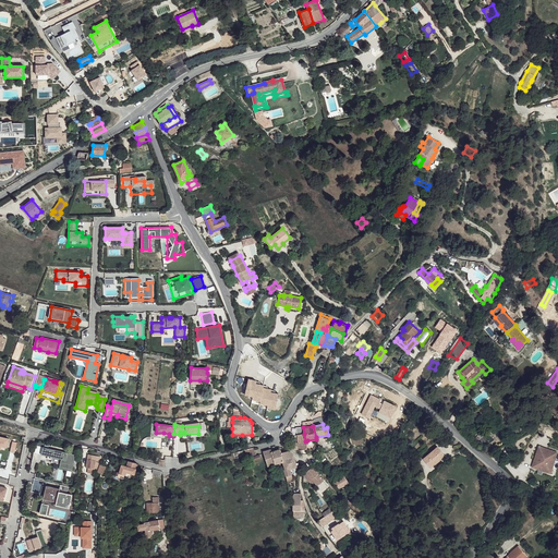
[(10,438),(0,435),(0,445),(3,446),(9,447),(10,438)]
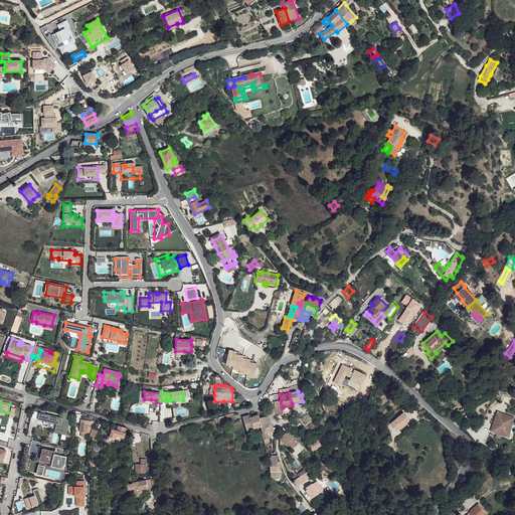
[(272,413),(273,414),(274,414),(275,414),(276,415),(284,414),(284,406),(282,407),(275,408),(272,408),(272,413)]
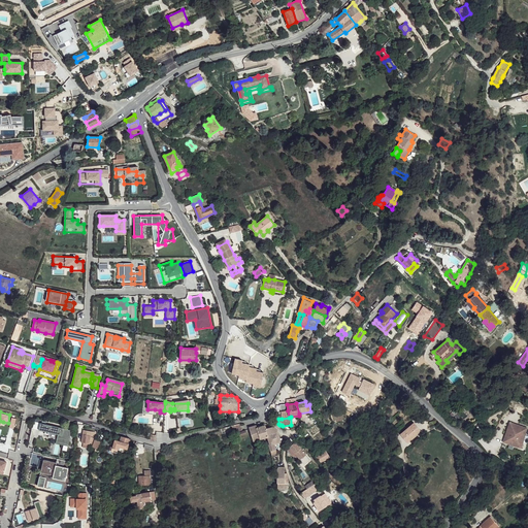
[(527,427),(508,422),(503,443),(522,449),(527,427)]
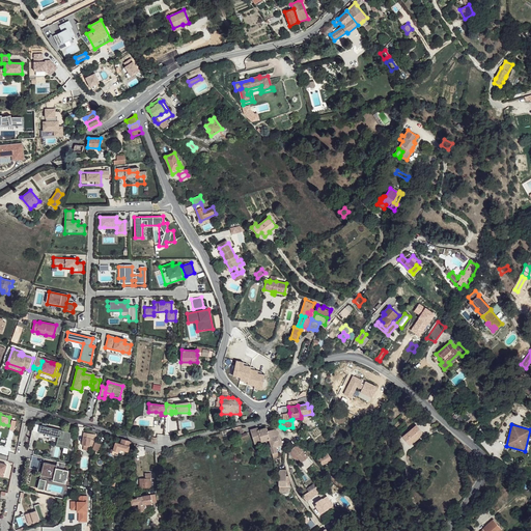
[(74,432),(42,425),(39,431),(47,434),(47,437),(50,438),(51,435),(59,437),(60,437),(59,441),(58,441),(57,446),(70,449),(74,432)]
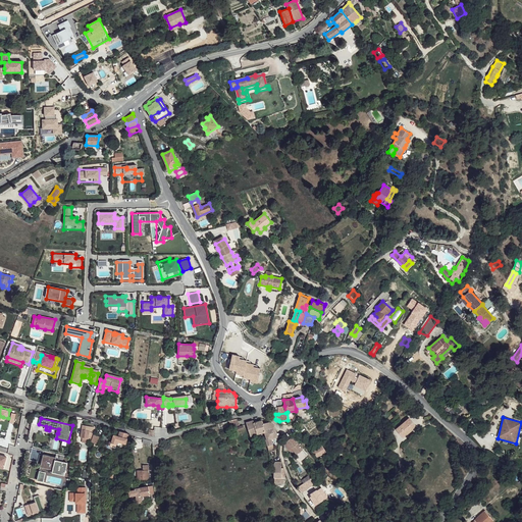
[(396,429),(403,437),(407,433),(406,432),(412,427),(415,425),(409,418),(396,429)]
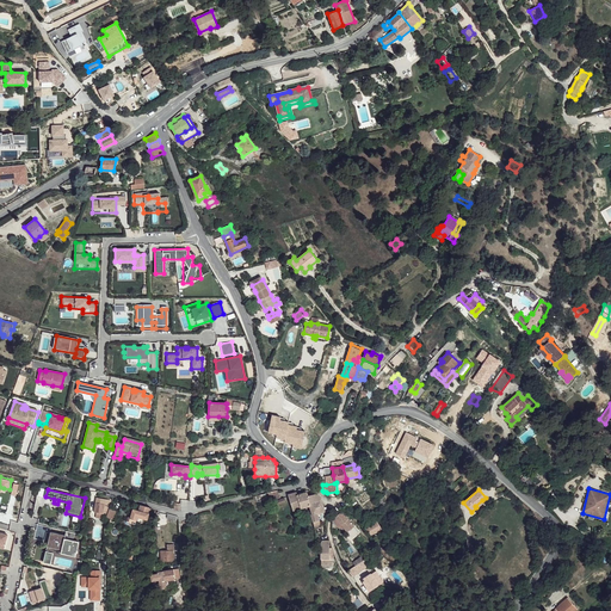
[(278,491),(269,493),(270,498),(276,497),(278,505),(287,503),(284,498),(282,499),(278,491)]
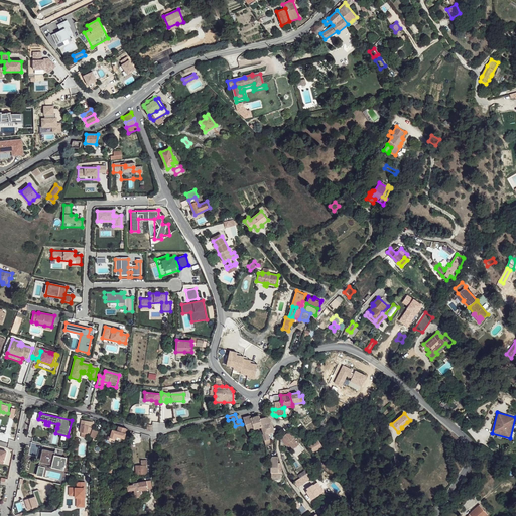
[(248,430),(262,426),(259,418),(260,418),(259,415),(259,416),(252,418),(251,415),(244,417),(248,430)]
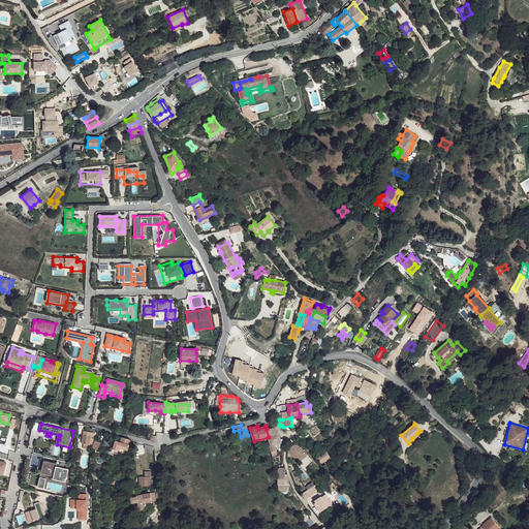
[(270,444),(270,445),(282,442),(281,441),(281,439),(279,432),(275,428),(267,429),(266,429),(269,437),(271,443),(270,444)]
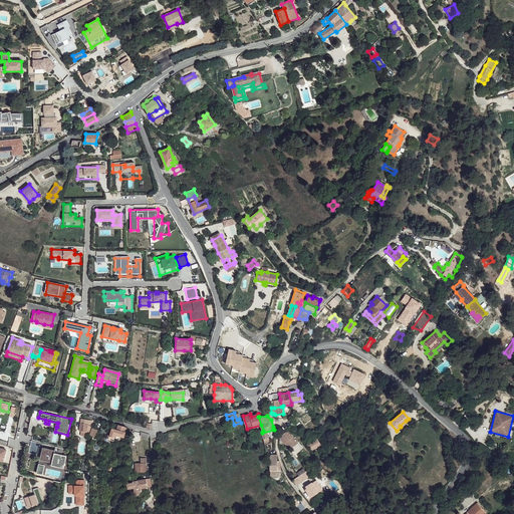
[(95,421),(81,418),(78,431),(81,432),(80,435),(86,436),(87,432),(90,433),(93,427),(95,421)]
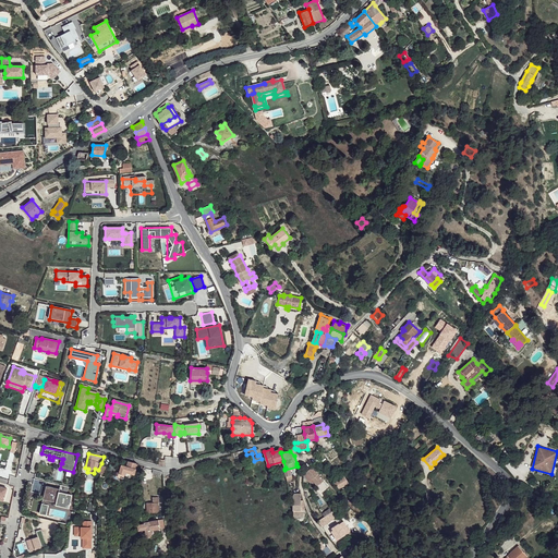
[(137,463),(128,461),(126,466),(125,472),(134,474),(137,463)]
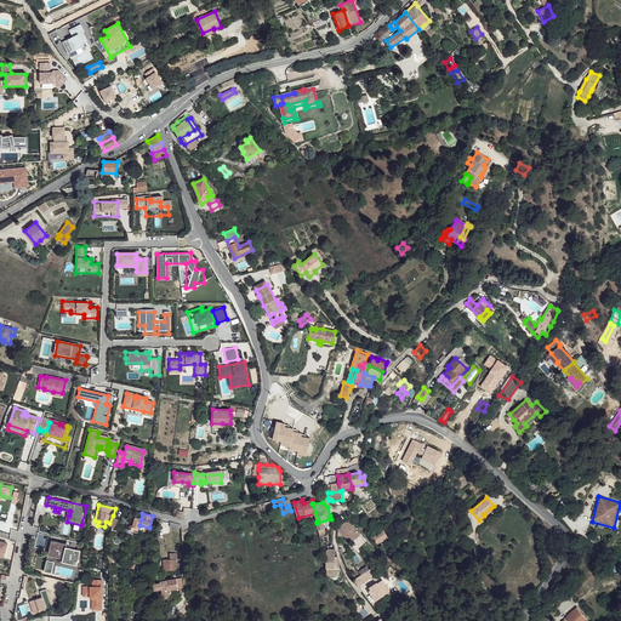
[(119,519),(113,516),(109,523),(109,524),(113,527),(114,527),(117,524),(119,519)]
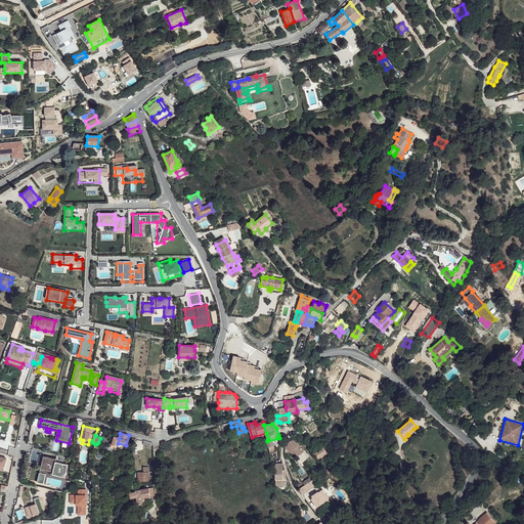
[(298,456),(304,451),(293,439),(288,443),(289,444),(287,445),(292,451),(293,450),(298,456)]
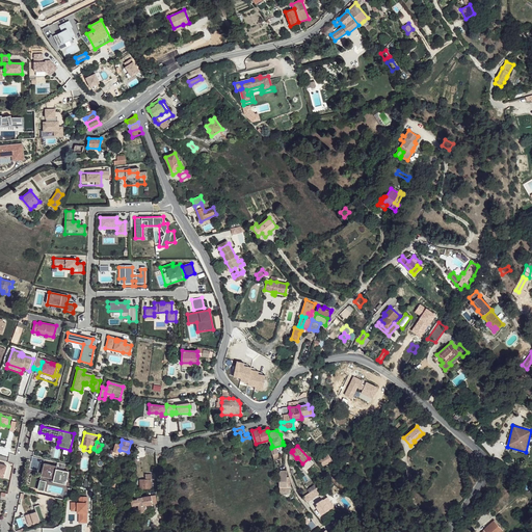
[(317,460),(321,467),(333,460),(328,453),(317,460)]
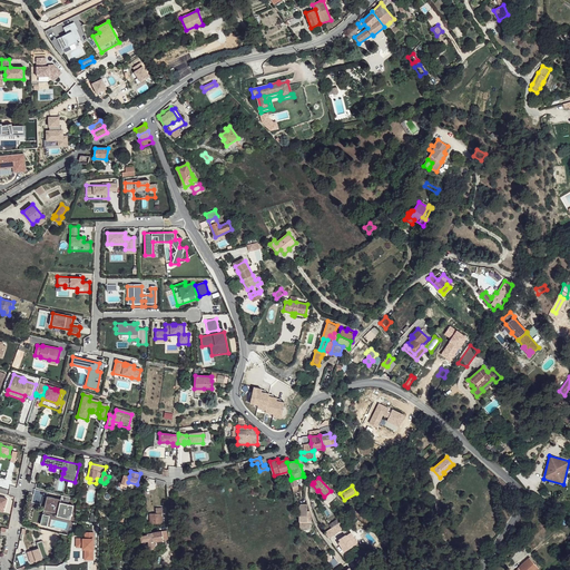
[(324,497),(328,501),(335,495),(331,491),(324,497)]
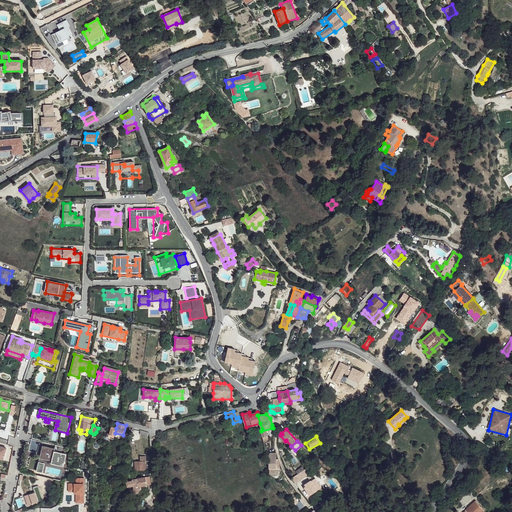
[(56,451),(43,448),(41,460),(44,461),(41,473),(46,474),(47,469),(62,472),(60,478),(62,478),(67,457),(55,454),(56,451)]
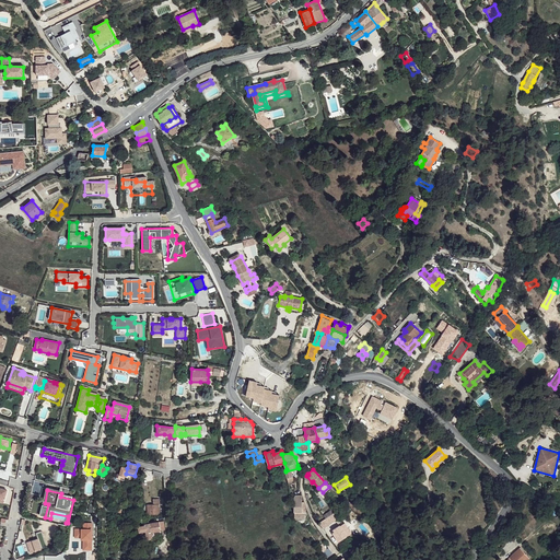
[(294,512),(305,512),(306,512),(306,511),(306,509),(304,502),(302,503),(302,496),(294,496),(293,497),(294,512)]
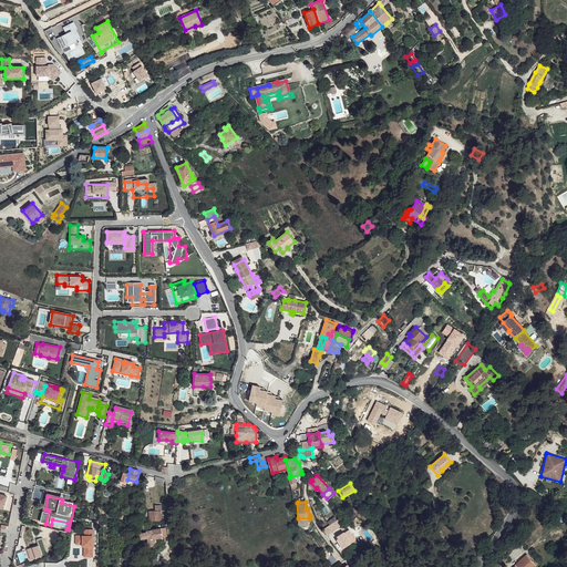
[(143,513),(143,519),(162,519),(162,511),(161,511),(161,505),(155,505),(155,511),(150,511),(150,513),(143,513)]
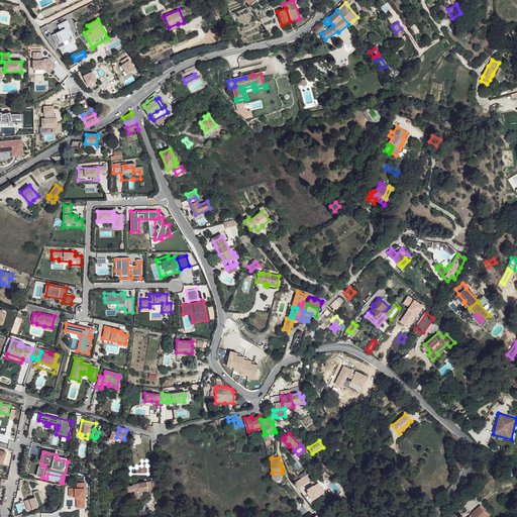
[(300,480),(307,475),(304,471),(296,476),(300,480)]
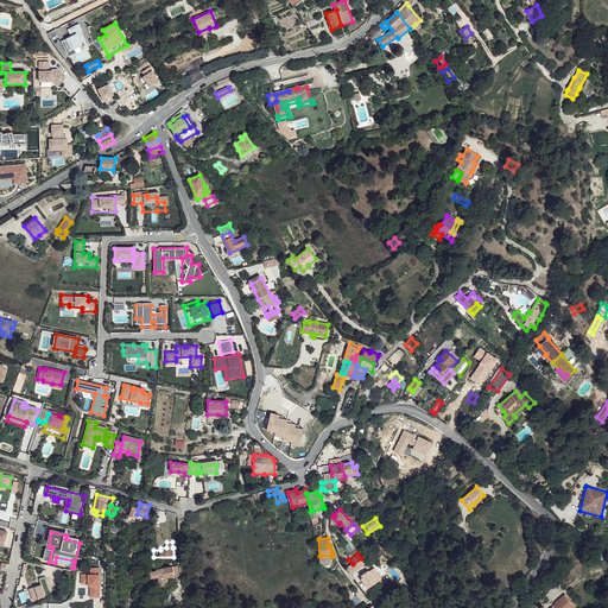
[(363,562),(361,558),(353,564),(355,569),(363,562)]
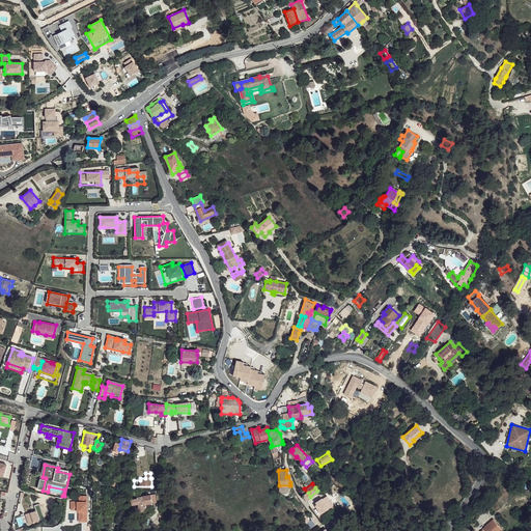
[(325,502),(327,505),(331,501),(325,492),(320,495),(320,496),(325,502)]
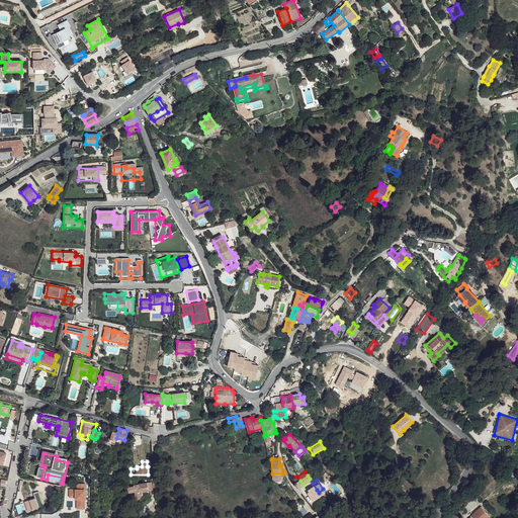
[(136,491),(137,499),(142,498),(141,492),(153,490),(152,482),(135,484),(136,486),(128,487),(130,492),(136,491)]
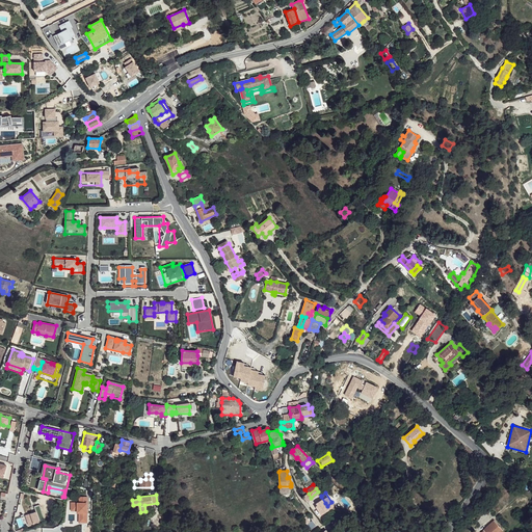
[(87,496),(80,496),(80,502),(72,501),(72,509),(80,509),(80,515),(87,515),(87,496)]
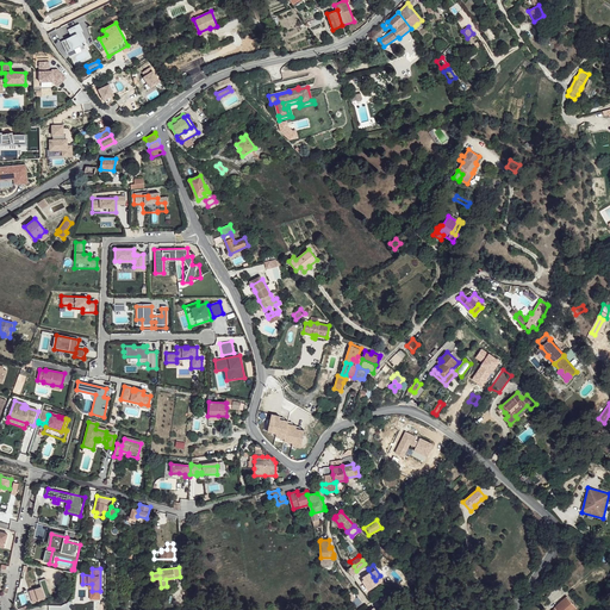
[(363,582),(373,577),(368,570),(359,576),(363,582)]
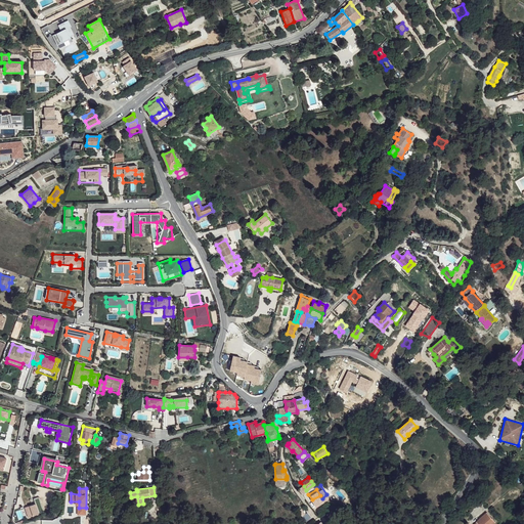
[(25,508),(28,518),(38,514),(39,515),(44,513),(39,497),(34,498),(35,505),(25,508)]
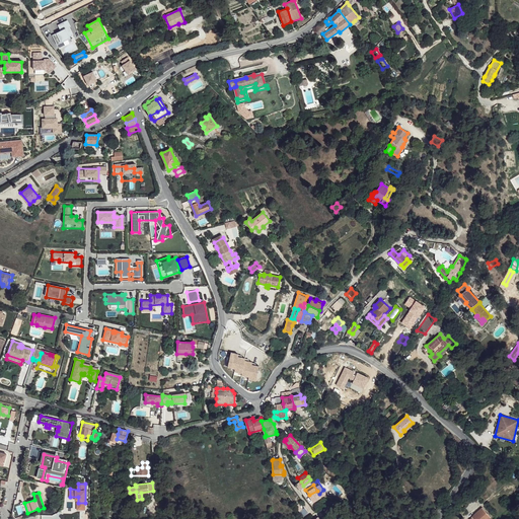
[(470,505),(466,509),(469,513),(478,505),(473,501),(469,504),(470,505)]
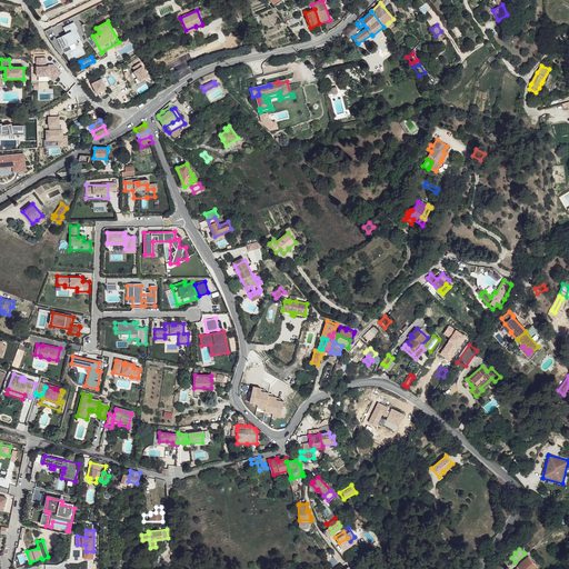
[(518,567),(519,568),(536,568),(539,567),(539,566),(537,563),(536,565),(529,556),(518,567)]
